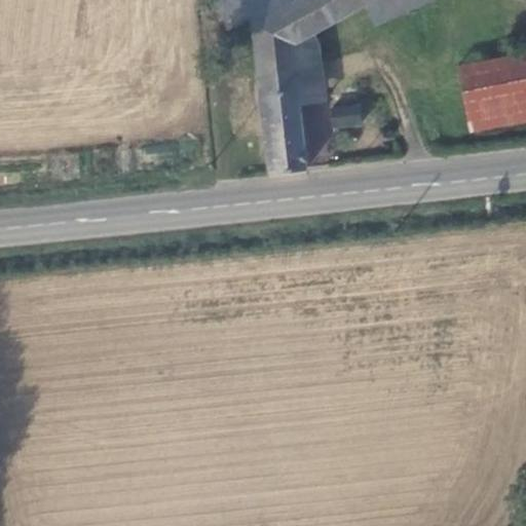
[(297,103),(290,37),(313,27),(369,1),(369,0),(220,0),(217,2),(231,29),(249,21),(270,174),(306,170),(307,166),(297,103)]
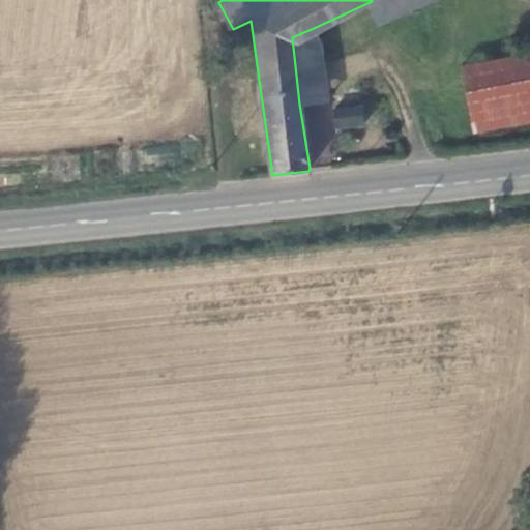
[(434,0),(372,0),(372,1),(382,23),(434,0)]
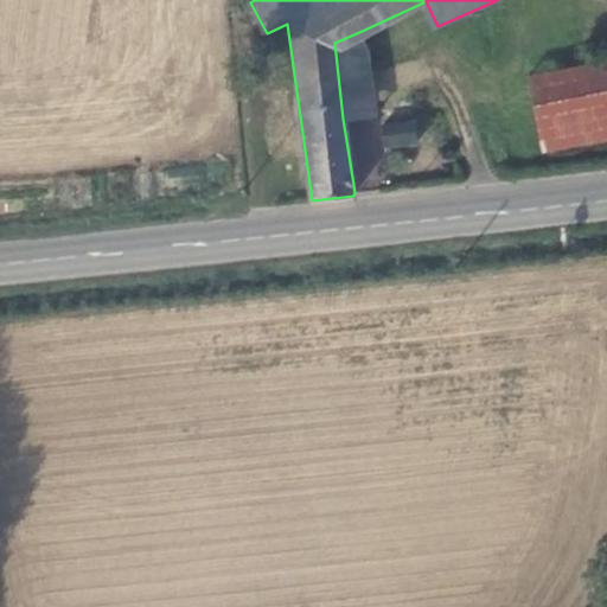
[(334,43),(343,119),(372,115),(362,31),(334,43)]
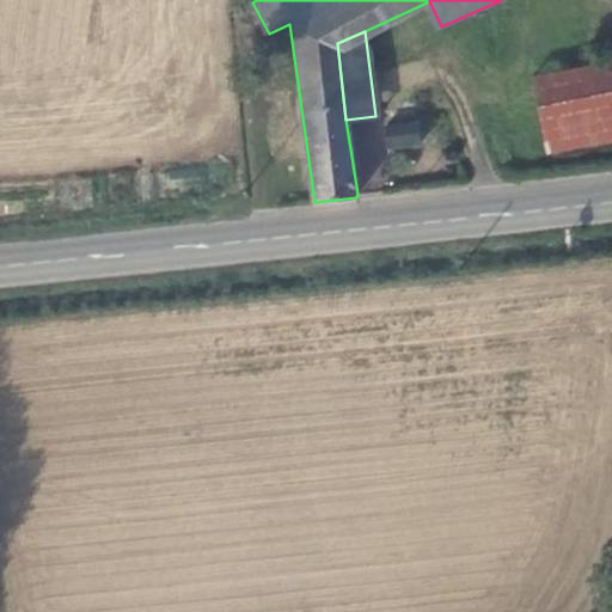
[(611,63),(537,78),(550,157),(611,144),(611,63)]
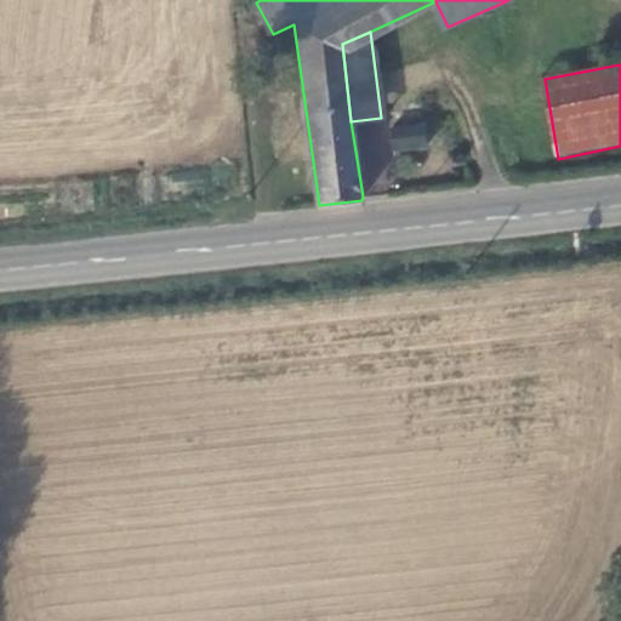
[(354,126),(364,194),(396,189),(385,121),(354,126)]
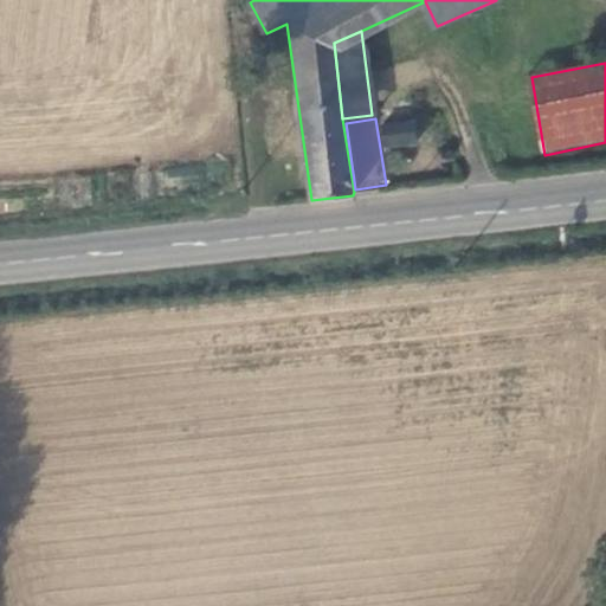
[(381,122),(381,148),(416,148),(416,121),(381,122)]
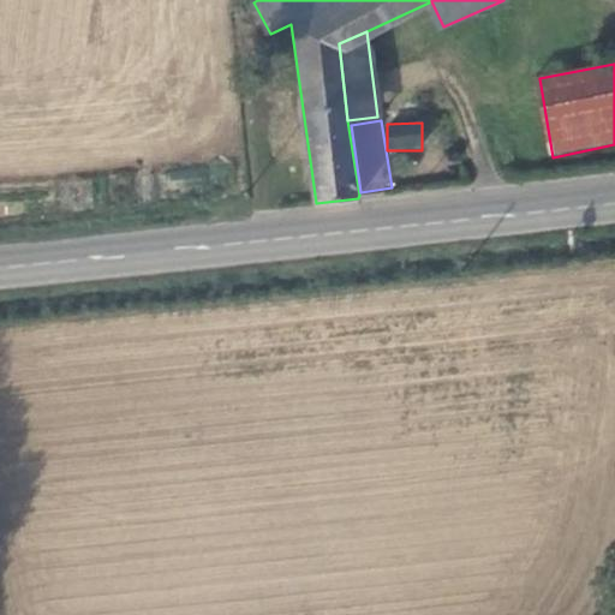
All buildings are outlined.
